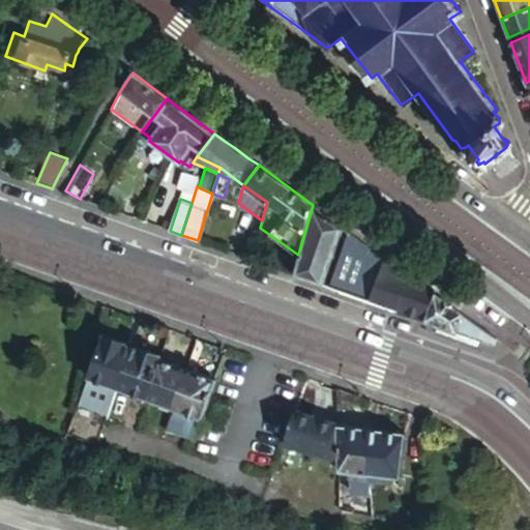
[(322,285),(342,226),(337,223),(313,205),(298,255),(293,274),(322,285)]
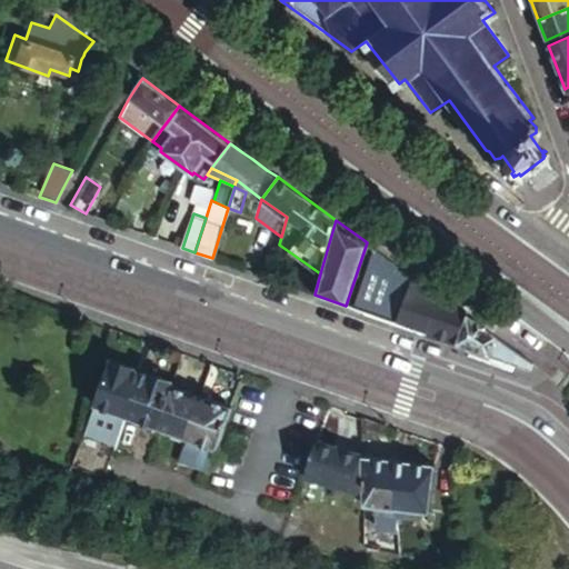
[(427,335),(440,296),(418,280),(372,247),(352,308),(405,327),(427,335)]
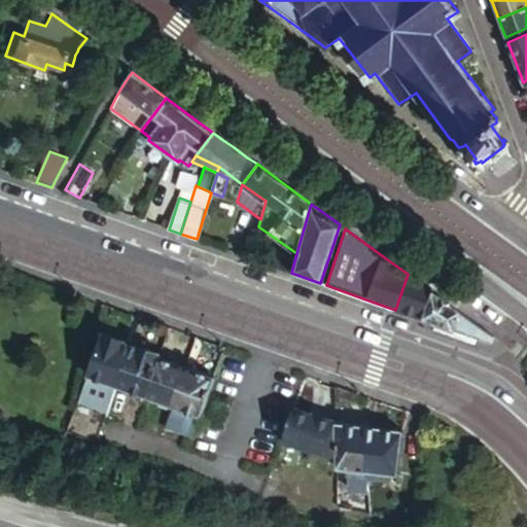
[(421,319),(430,291),(408,274),(395,310),(421,319)]
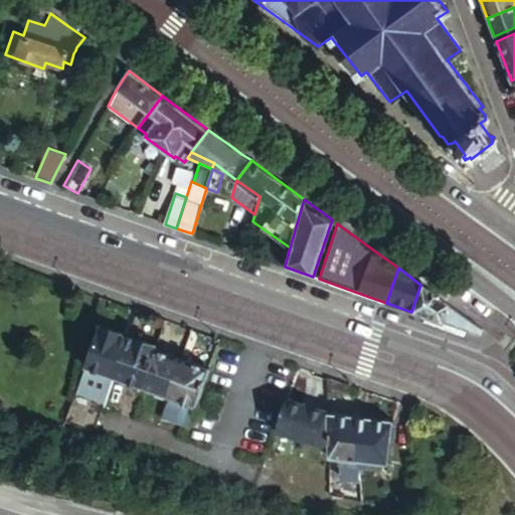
[(435,295),(420,285),(411,312),(422,316),(464,330),(479,336),(481,328),(435,295)]
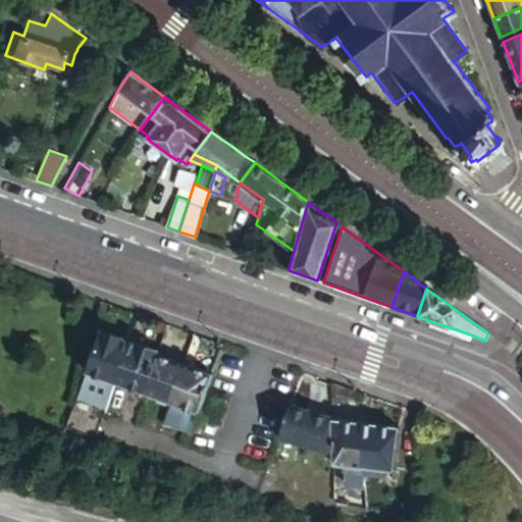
[(428,320),(425,330),(466,345),(470,334),(428,320)]
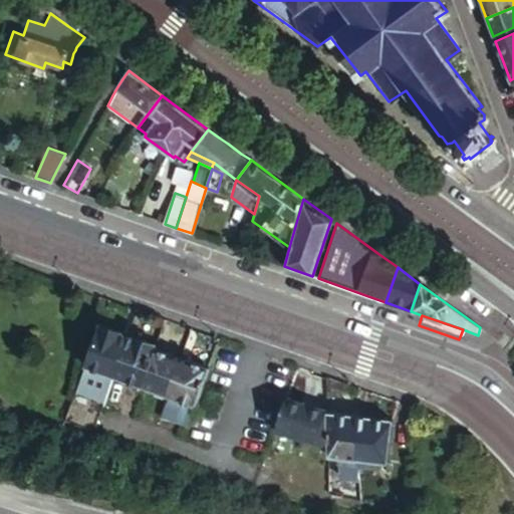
[(118,331),(98,324),(83,367),(97,372),(112,378),(126,339),(116,336),(118,331)]
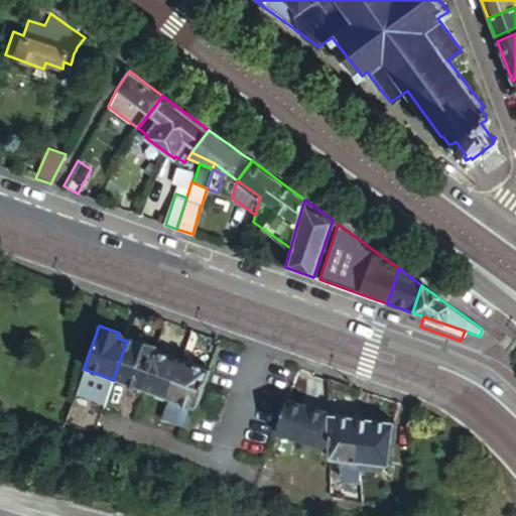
[(130,342),(127,341),(113,380),(139,389),(152,352),(154,347),(131,338),(130,342)]
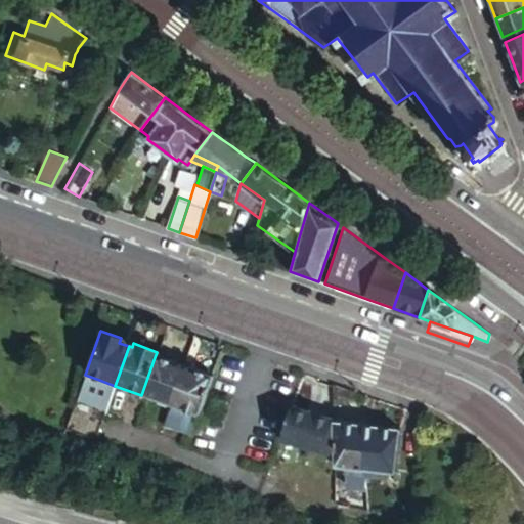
[(182,366),(155,357),(141,395),(169,404),(182,366)]
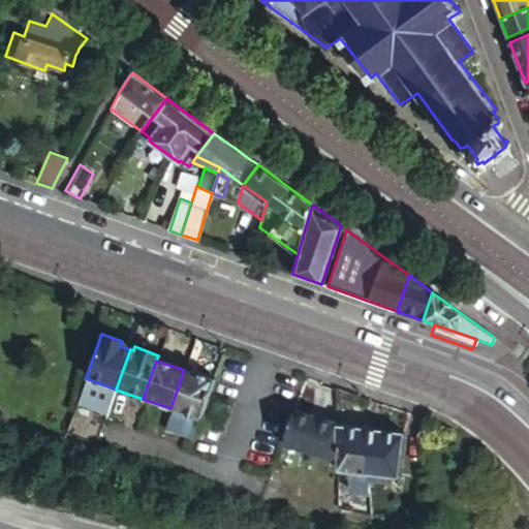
[(212,380),(184,370),(170,408),(162,431),(190,440),(205,401),(212,380)]
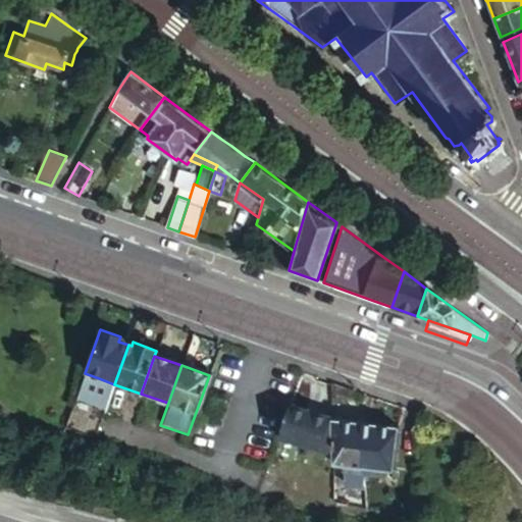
[(99,378),(85,373),(73,407),(87,412),(102,417),(114,384),(99,378)]
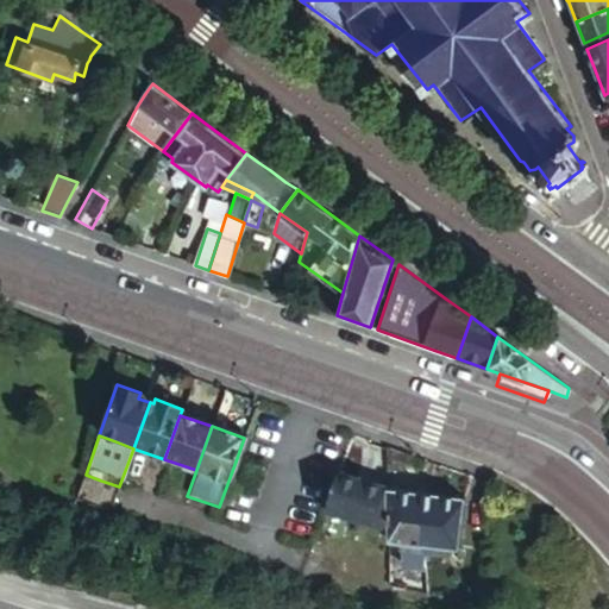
[(387,529),(387,489),(337,470),(322,507),(387,529)]
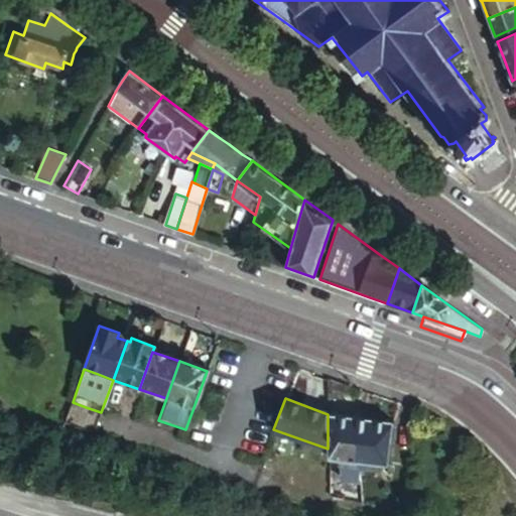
[(362,418),(328,414),(328,448),(329,460),(339,462),(360,464),(362,418)]
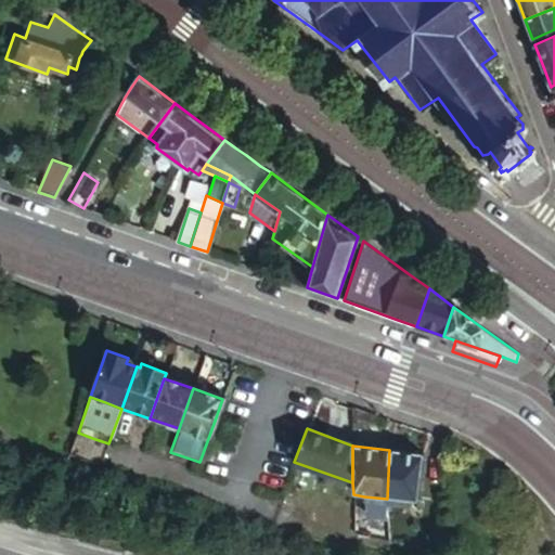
[(424,454),(389,450),(387,499),(408,502),(416,503),(424,454)]
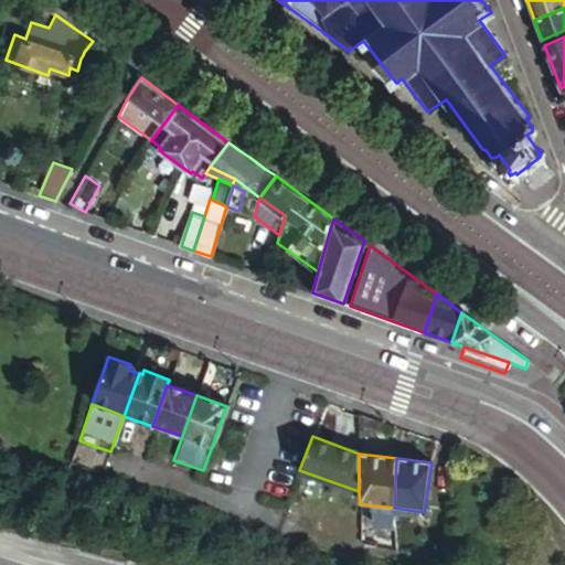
[(394,515),(394,508),(371,505),(370,512),(376,513),(394,515)]
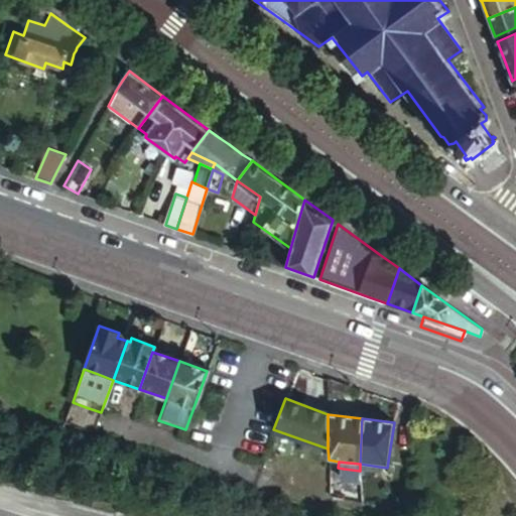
[(378,473),(379,467),(360,464),(360,471),(378,473)]
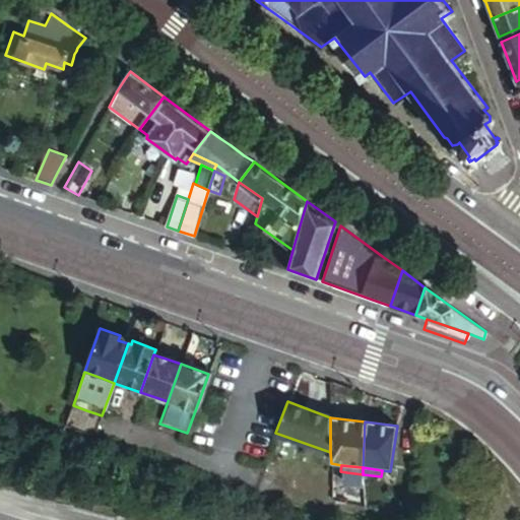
[(363,488),(363,474),(346,472),(345,485),(363,488)]
